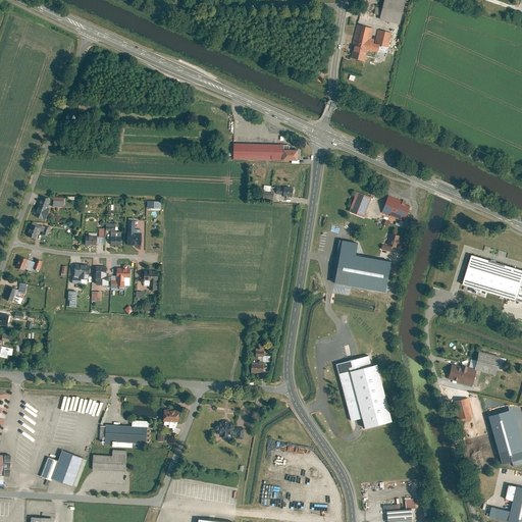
[(406,0),(384,0),(380,19),(400,24),(406,0)]
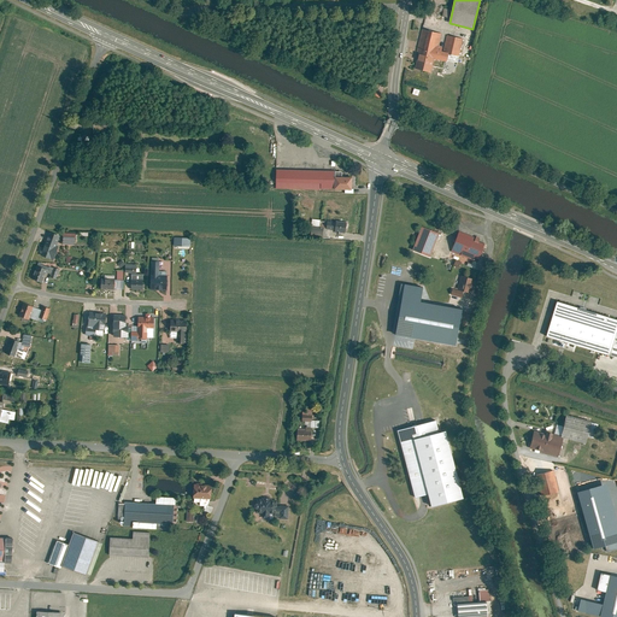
[(440,34),(422,30),(413,68),(432,71),(434,59),(447,62),(448,53),(444,52),(444,47),(438,46),(440,34)]
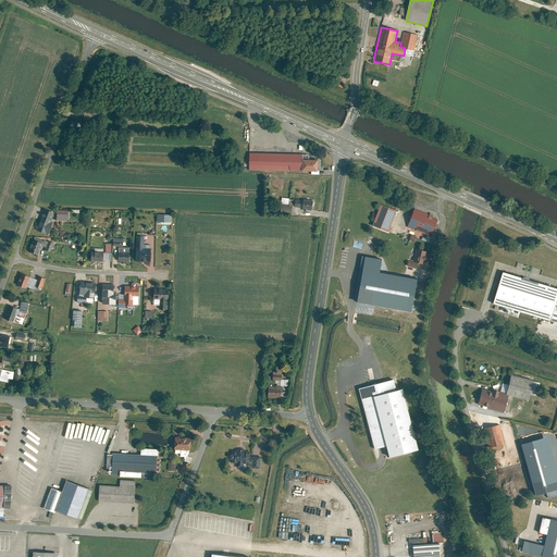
[(418,34),(404,31),(400,42),(400,47),(405,48),(413,50),(418,34)]
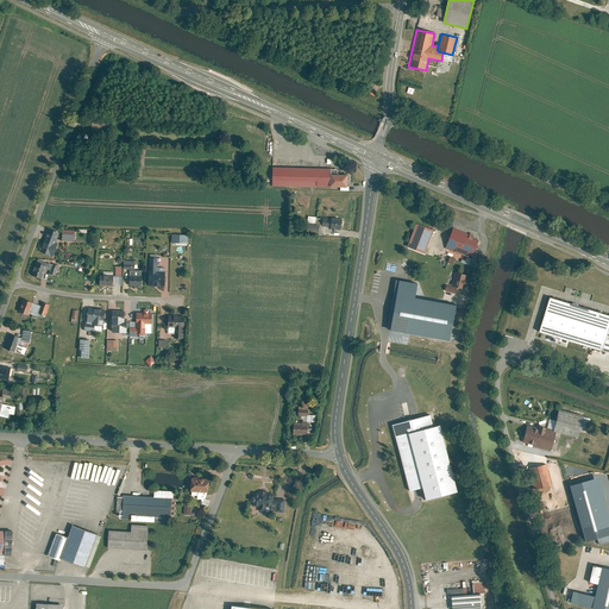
[(328,169),(271,168),(271,184),(327,187),(328,174),(328,169)]
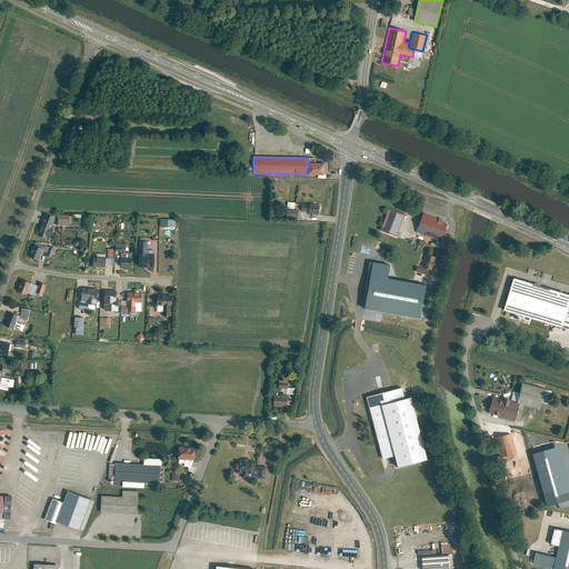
[(322,163),(307,162),(306,175),(321,175),(322,163)]
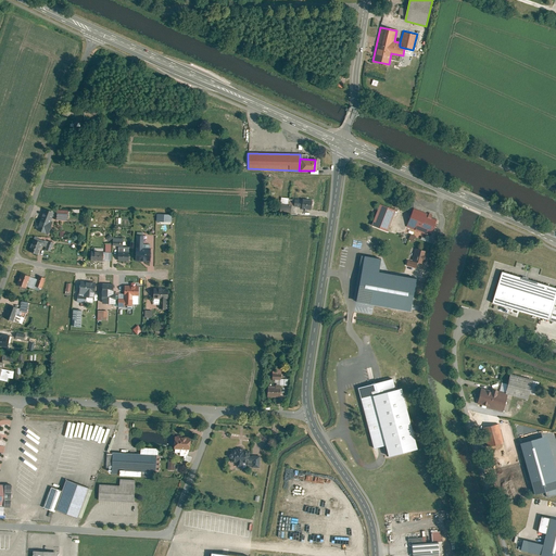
[(295,197),(295,200),(288,199),(287,204),(280,202),(279,211),(295,214),(297,206),(310,209),(312,200),(295,197)]
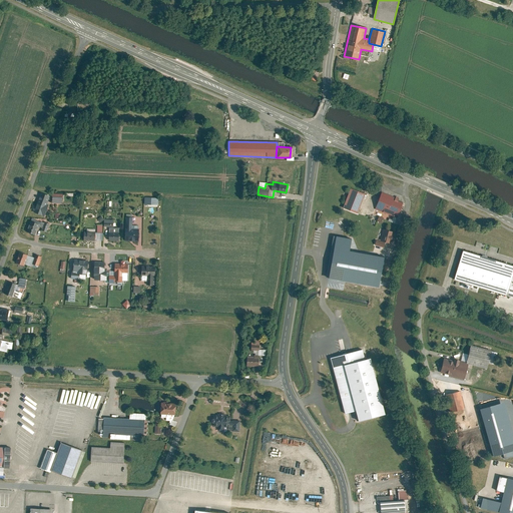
[(365,194),(349,188),(341,207),(357,213),(365,194)]
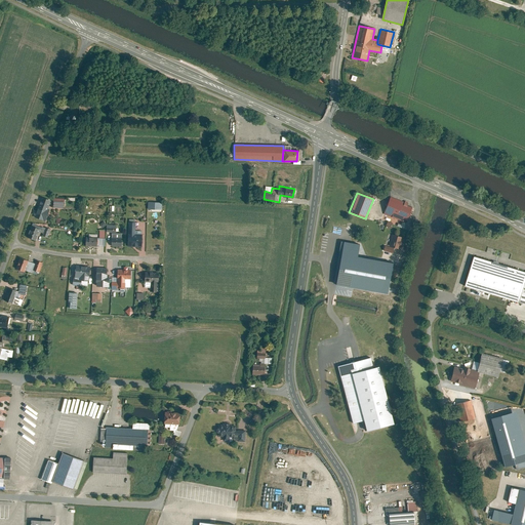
[(48,208),(51,200),(41,197),(35,217),(46,220),(50,209),(48,208)]
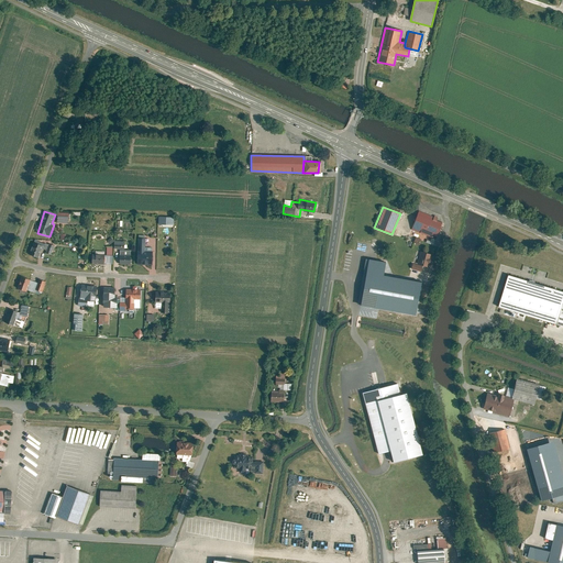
[(439,233),(443,223),(435,220),(437,218),(419,211),(411,230),(430,236),(431,233),(437,235),(438,233),(439,233)]
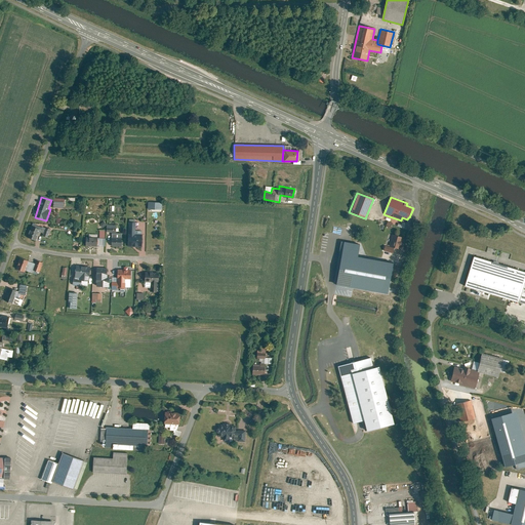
[(53,198),(53,207),(64,207),(64,198),(53,198)]
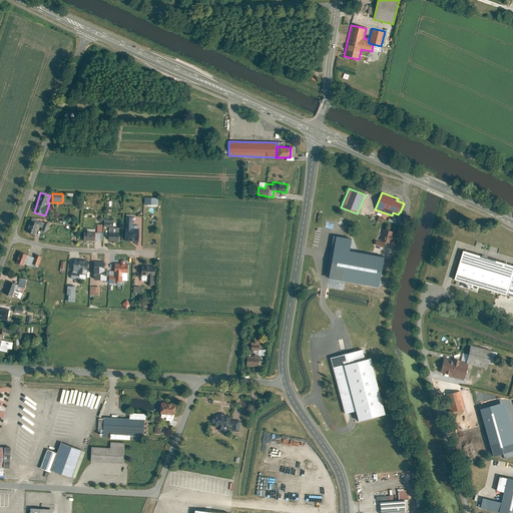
[(132,216),(125,216),(125,228),(124,228),(124,240),(138,240),(138,228),(132,228),(132,216)]
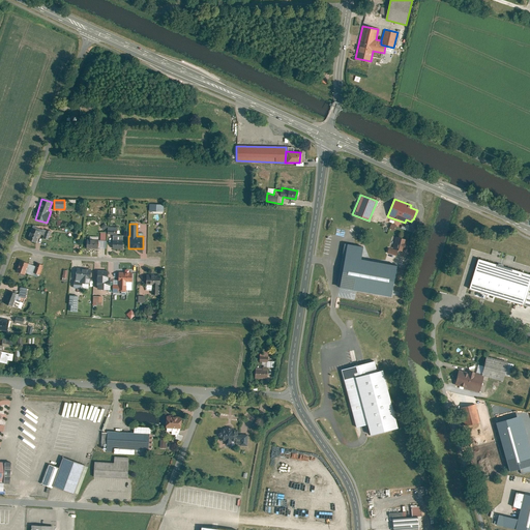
[(31,226),(26,239),(35,242),(38,233),(40,229),(31,226)]
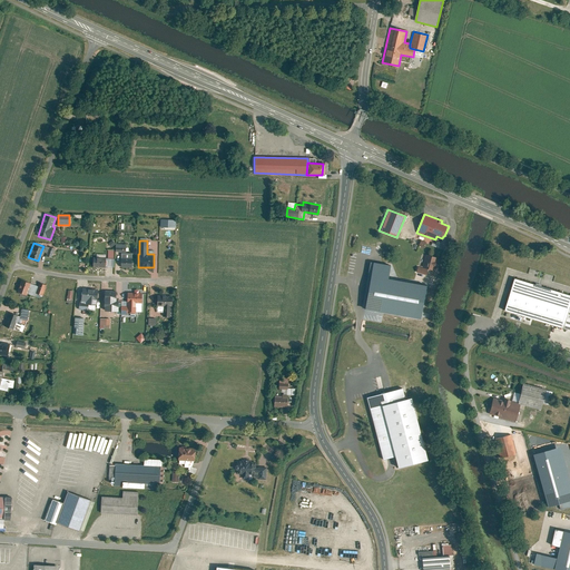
[(49,246),(48,247),(46,253),(45,255),(51,258),(56,248),(49,246)]
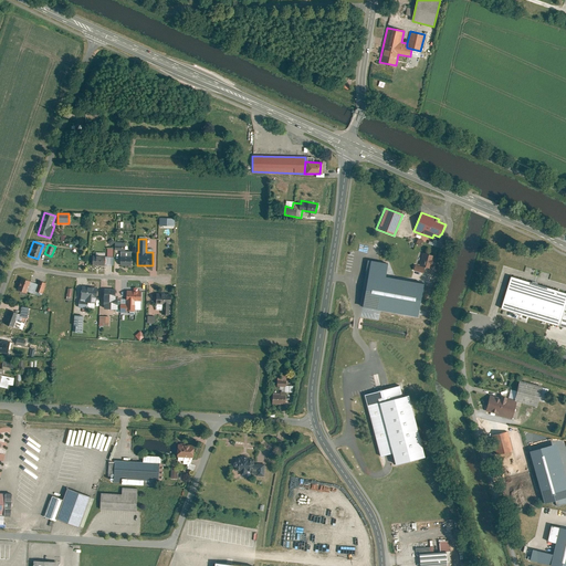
[(121,251),(121,264),(130,264),(130,251),(121,251)]
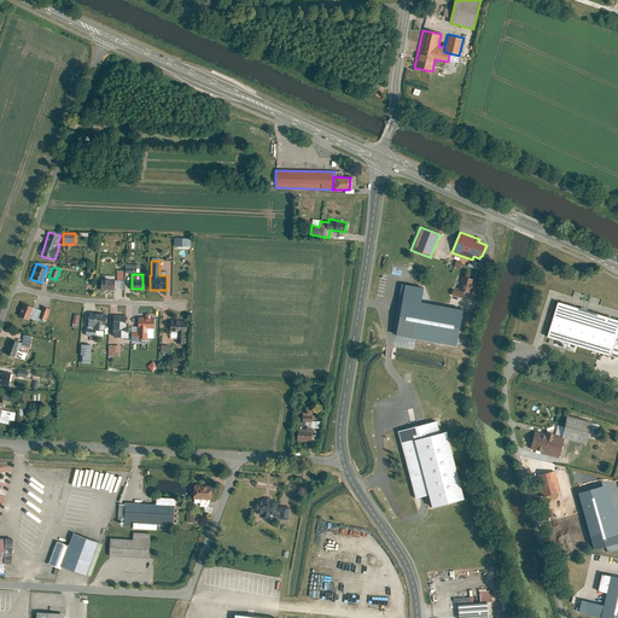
[(100,278),(99,289),(112,290),(114,275),(103,275),(103,279),(100,278)]
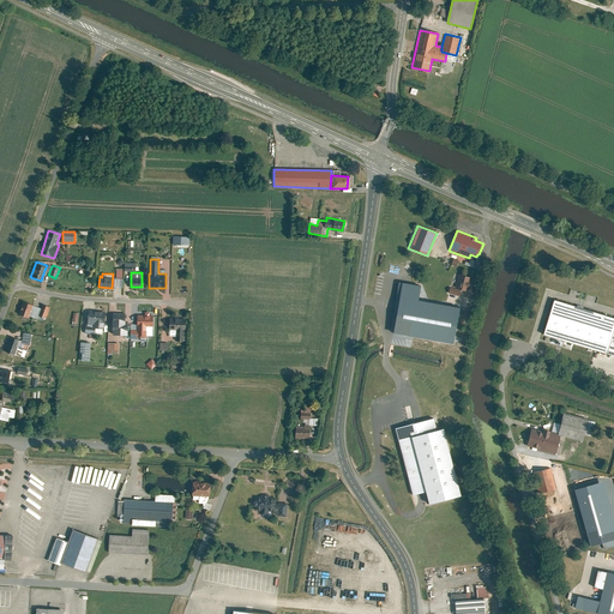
[(470,278),(459,274),(455,287),(465,292),(470,278)]
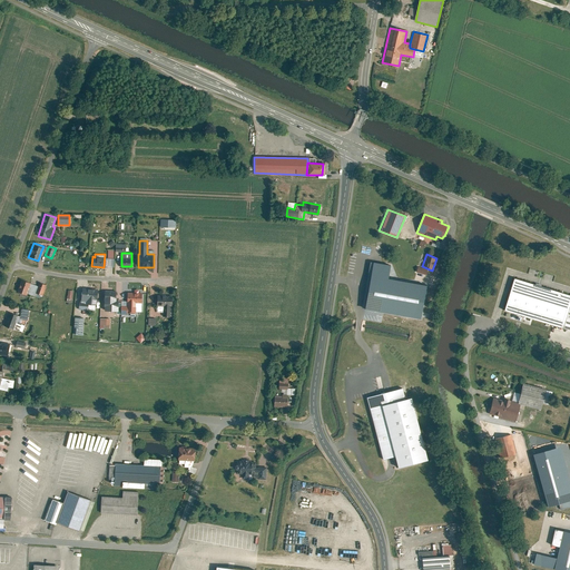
[(373,263),(364,308),(420,320),(426,286),(387,278),(390,266),(373,263)]
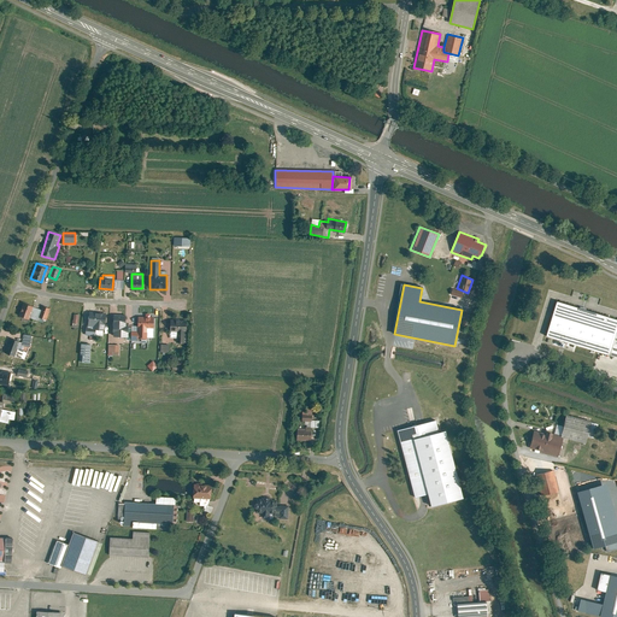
[(616,319),(553,301),(544,335),(616,357),(616,319)]
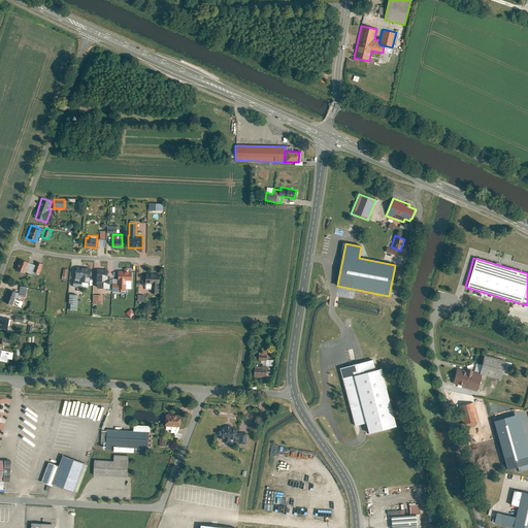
[(27,262),(19,259),(15,269),(24,272),(25,270),(27,262)]
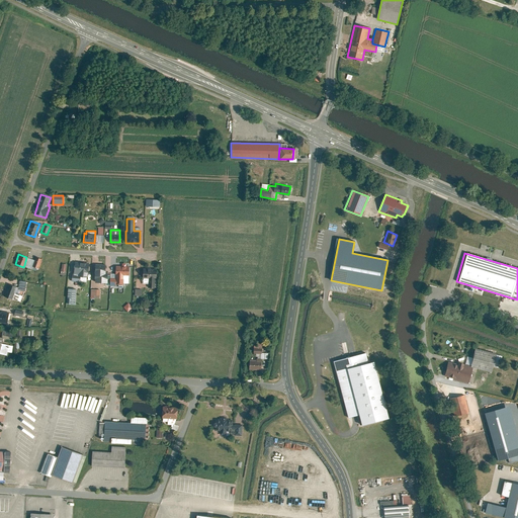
[(33,259),(31,266),(39,269),(42,259),(34,256),(33,259)]
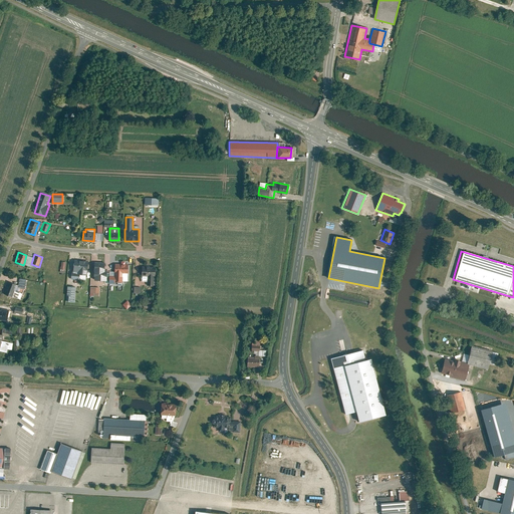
[(33,257),(26,255),(24,263),(31,265),(31,264),(33,257)]
